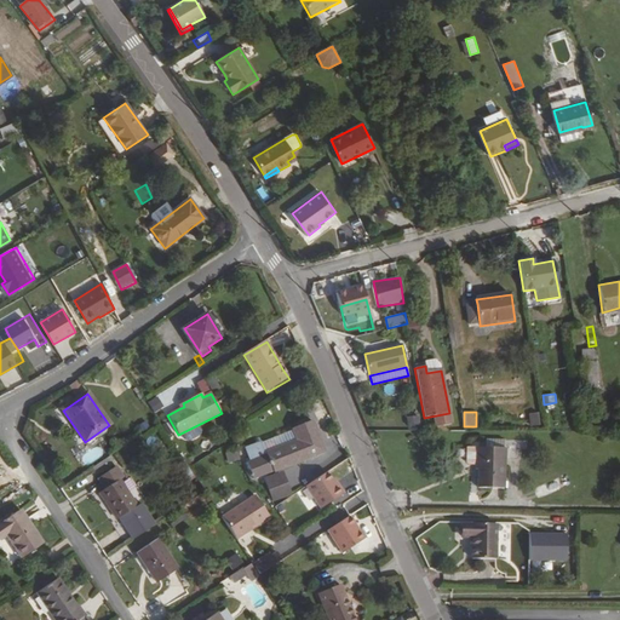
[(529,413),(530,425),(540,425),(540,413),(529,413)]
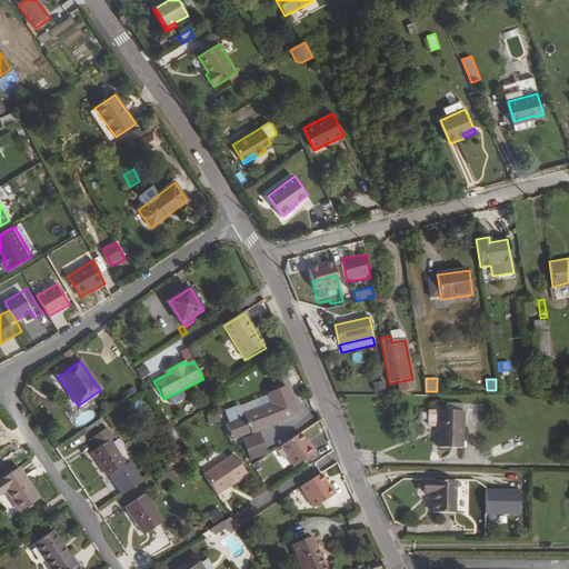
[(418,397),(427,397),(425,382),(416,383),(418,397)]
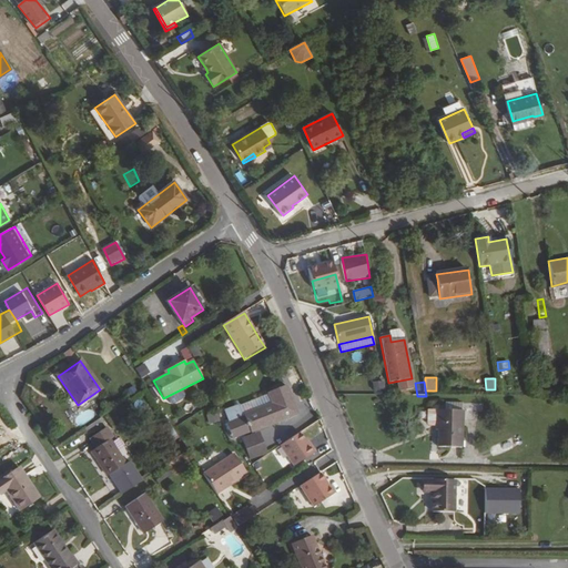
[(286,386),(269,393),(273,405),(244,417),(230,423),(226,424),(233,440),(297,414),(286,386)]
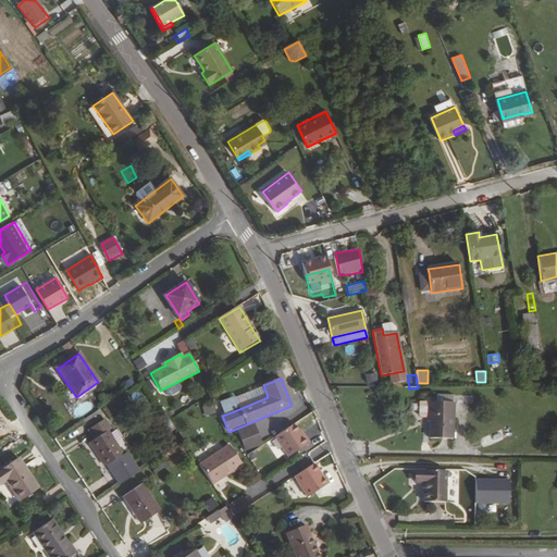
[(225,415),(239,409),(235,399),(221,405),(225,415)]
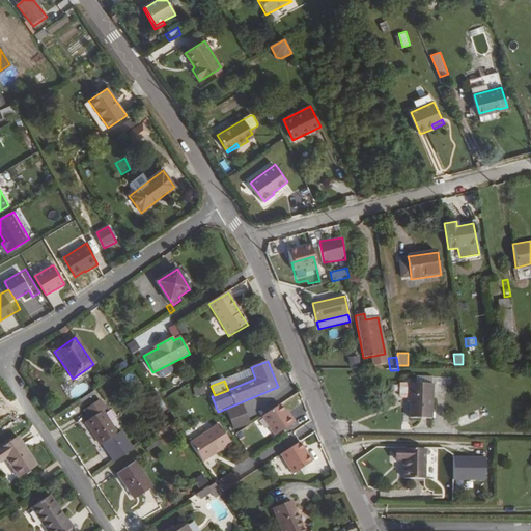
[(430,419),(432,384),(408,383),(399,383),(399,395),(401,397),(408,397),(408,398),(410,398),(410,418),(430,419)]
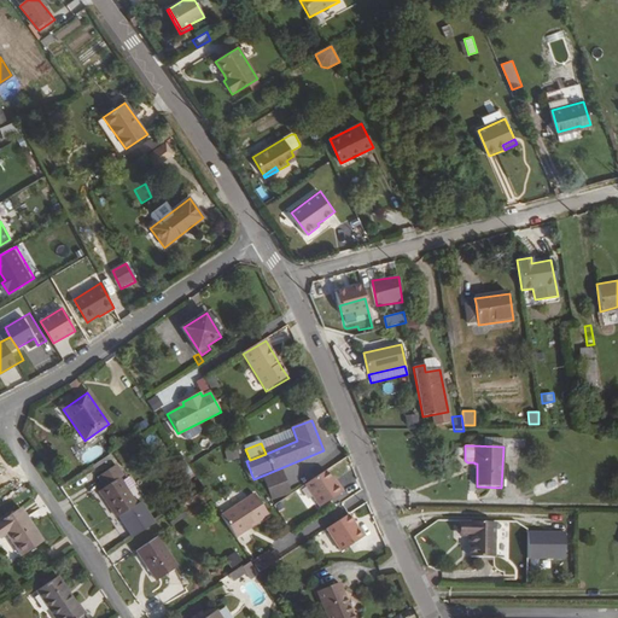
[(237,448),(225,452),(227,460),(239,458),(237,448)]
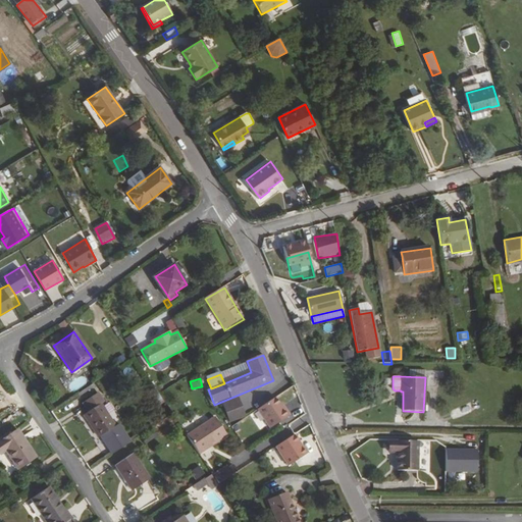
[(100,405),(104,403),(97,393),(84,403),(90,412),(85,415),(99,437),(101,436),(113,455),(131,444),(118,425),(114,427),(100,405)]
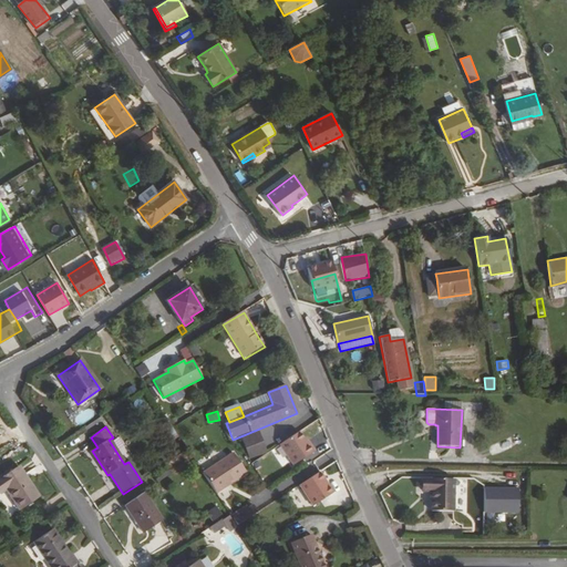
[(257,433),(241,439),(249,460),(266,453),(257,433)]
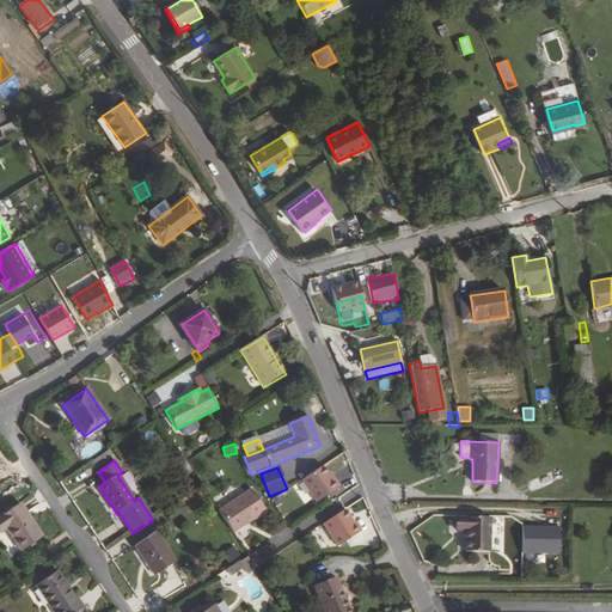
[(322,469),(300,482),(316,505),(338,489),(332,479),(330,482),(326,476),(322,469)]
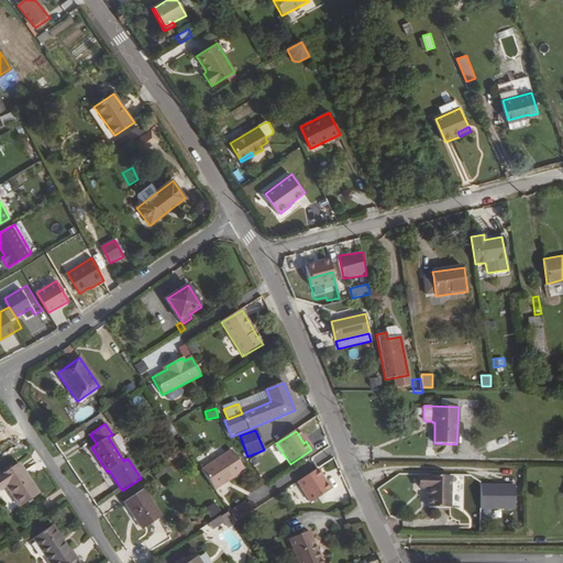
[(504,435),(485,443),(488,452),(507,444),(504,435)]
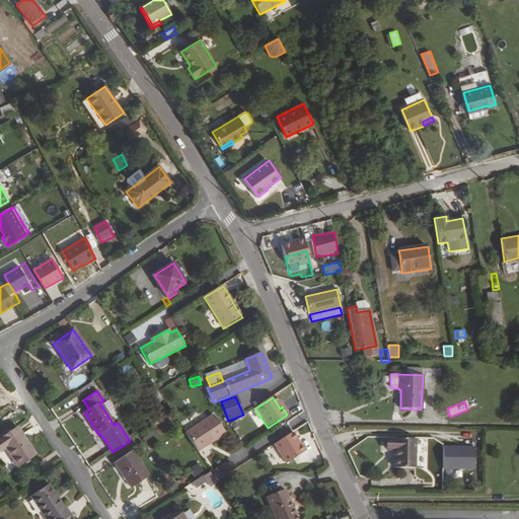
[(214,417),(186,435),(198,453),(226,435),(214,417)]
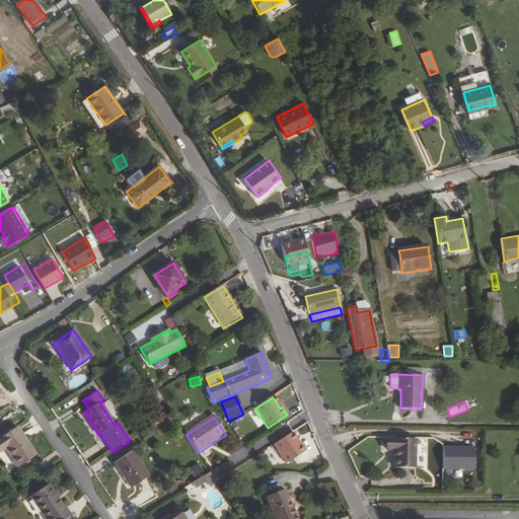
[(18,467),(35,456),(17,429),(0,440),(0,452),(0,454),(6,450),(18,467)]
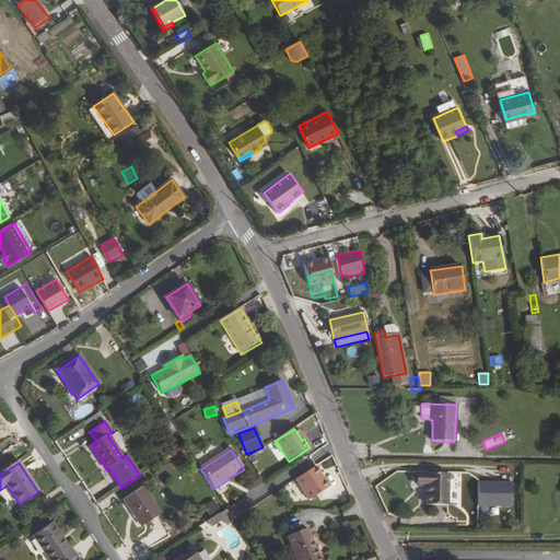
[(317,468),(298,480),(311,501),(333,487),(327,480),(326,481),(317,468)]
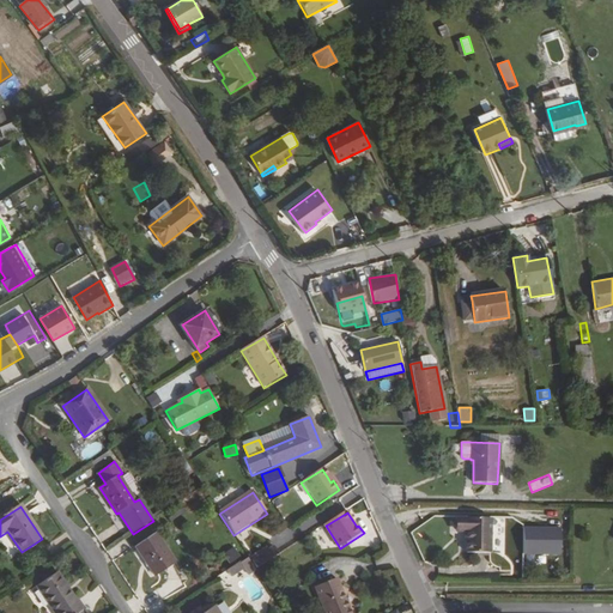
[(490,553),(490,519),(459,519),(457,532),(467,532),(466,553),(490,553)]
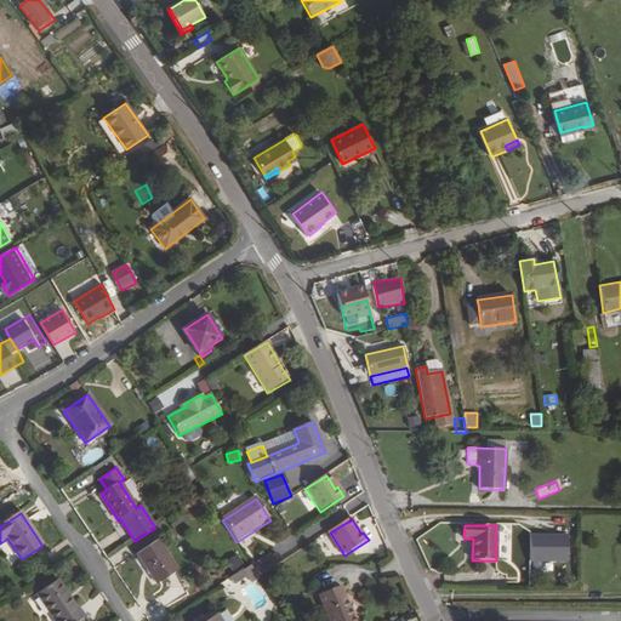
[(568,536),(530,535),(529,560),(567,563),(568,536)]
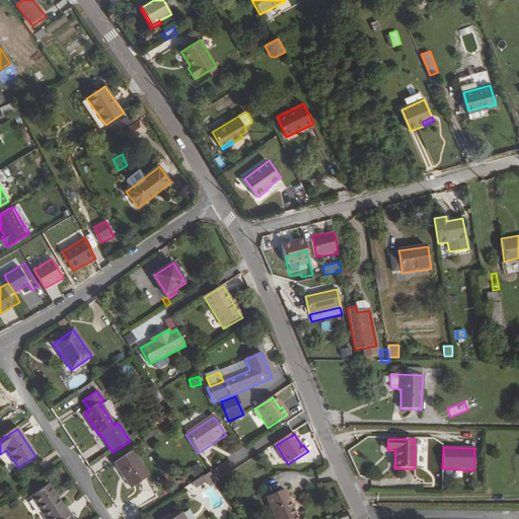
[(131,489),(148,478),(132,452),(115,463),(131,489)]
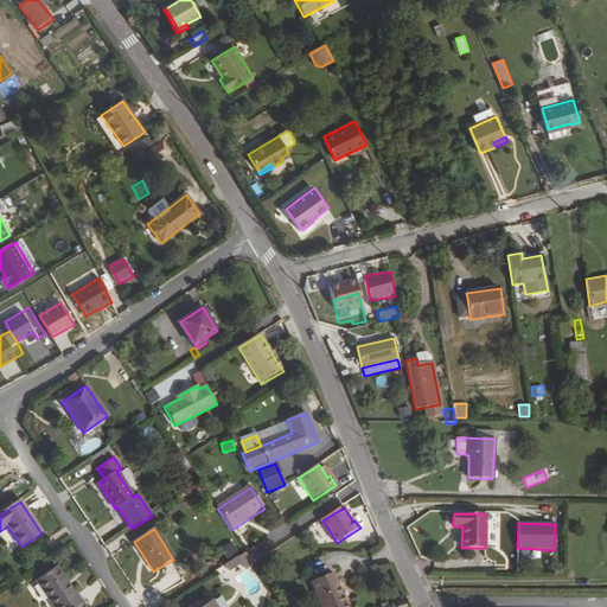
[(223,548),(229,556),(238,550),(232,542),(223,548)]
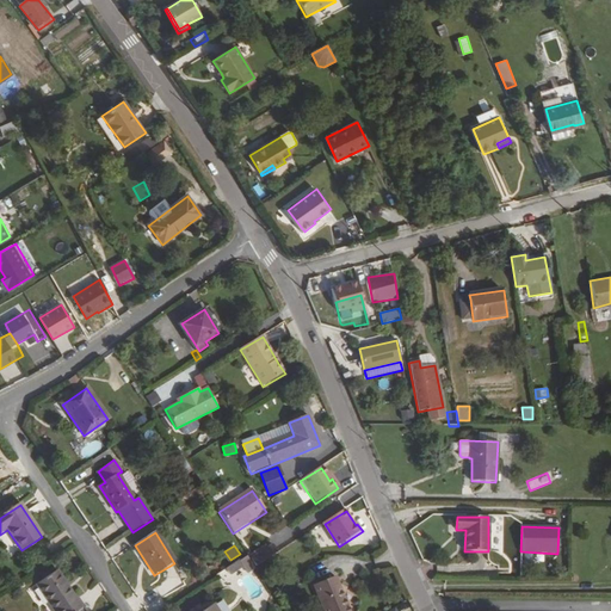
[(251,561),(267,550),(266,547),(250,559),(251,561)]
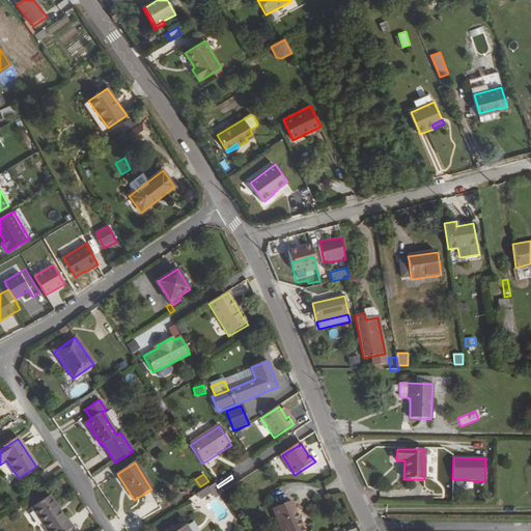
[(242,481),(238,475),(232,478),(218,487),(222,495),(242,481)]
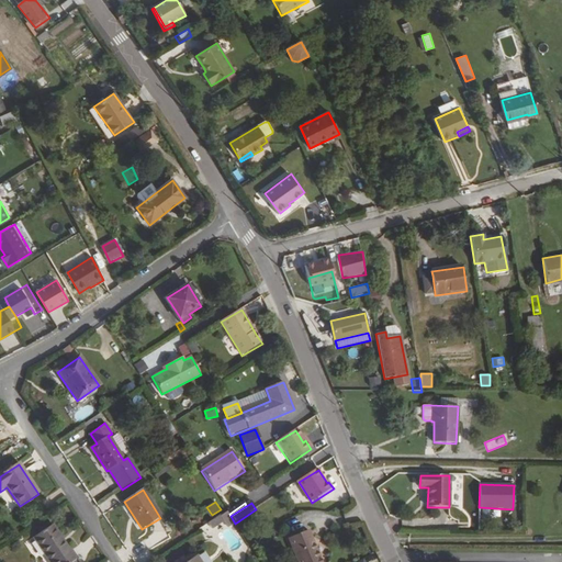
[(229,514),(227,510),(210,523),(214,529),(225,521),(228,527),(235,524),(231,516),(229,514)]
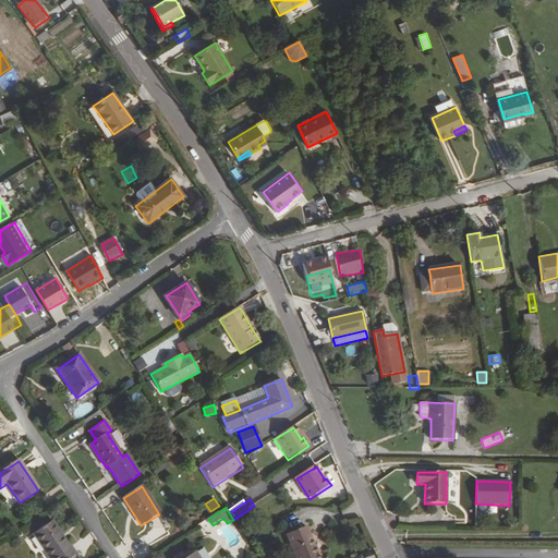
[(69,547),(67,548),(50,524),(33,535),(48,557),(72,557),(75,556),(69,547)]
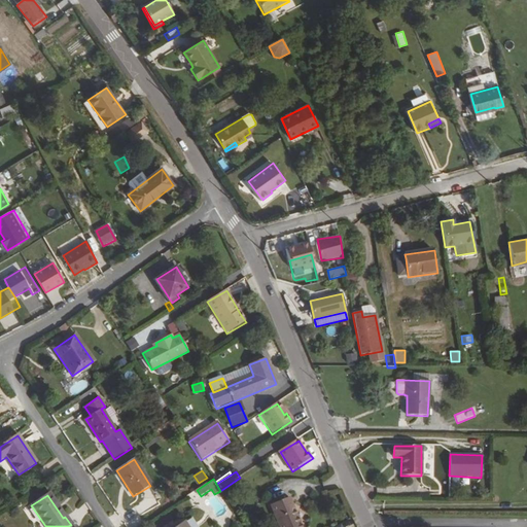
[(278,526),(300,526),(287,498),(270,506),(278,526)]
